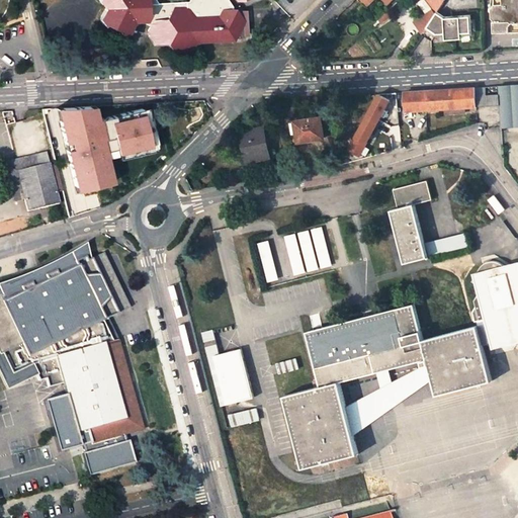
[(98,0),(101,4),(103,3),(105,7),(100,18),(103,24),(105,22),(119,30),(119,33),(126,32),(133,20),(145,20),(155,19),(151,26),(149,32),(156,45),(170,44),(176,54),(190,53),(195,42),(234,40),(238,32),(244,22),(236,11),(233,7),(228,0),(190,0),(190,1),(158,3),(156,0),(98,0)]
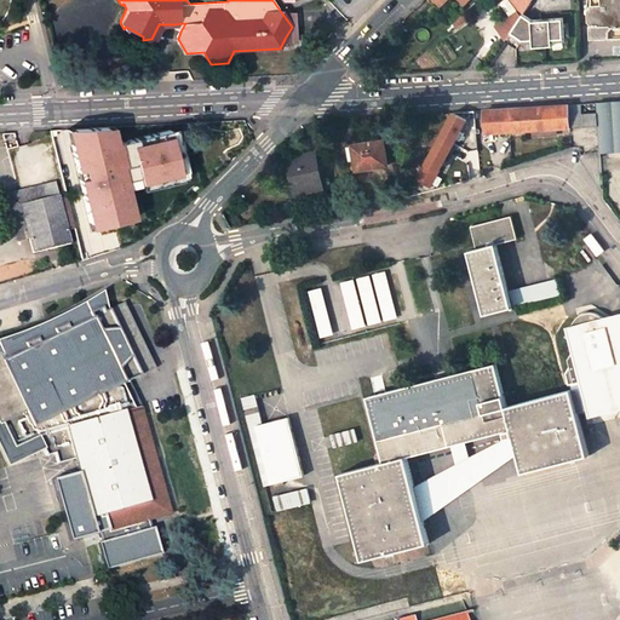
[(510,17),(497,28),(509,41),(514,33),(524,16),(534,0),(509,0),(518,11),(510,17)]
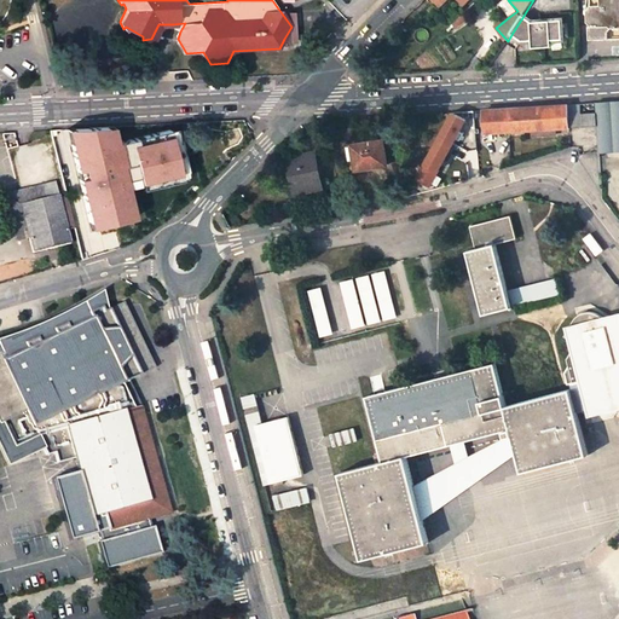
[(508,0),(504,0),(501,4),(509,17),(518,11),(508,0)]
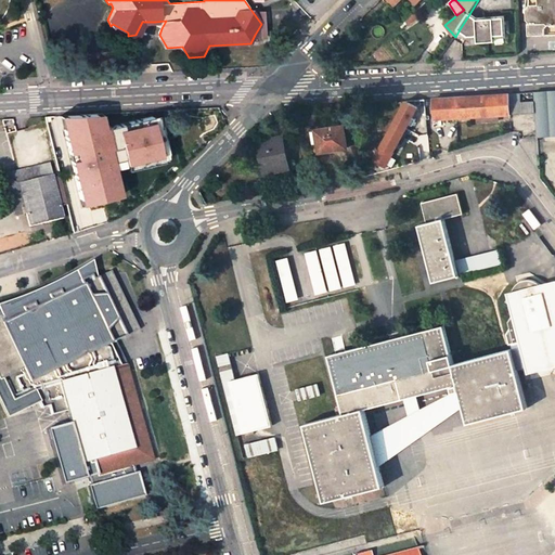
[(554,0),(529,0),(530,0),(531,33),(554,31),(554,0)]
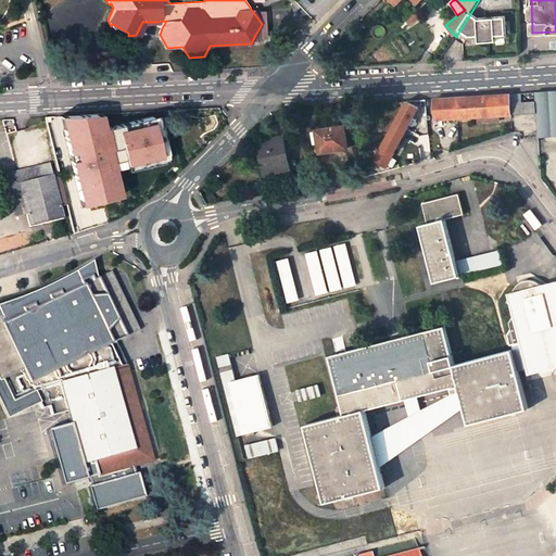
[(411,25),(422,19),(419,11),(407,22),(411,25)]
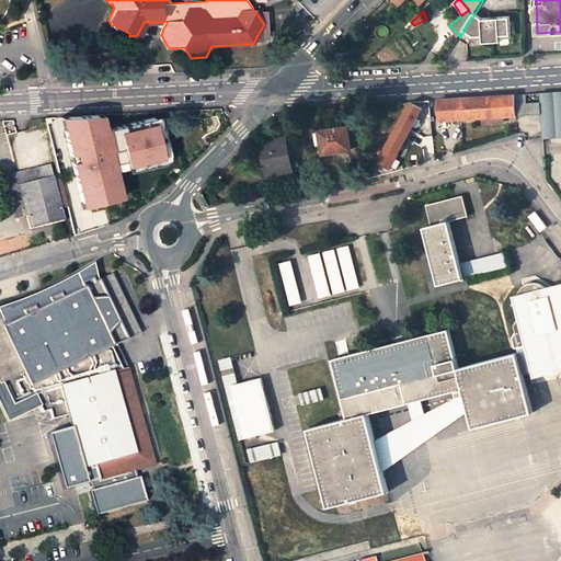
[(267,12),(255,12),(264,24),(258,35),(263,38),(270,37),(267,12)]
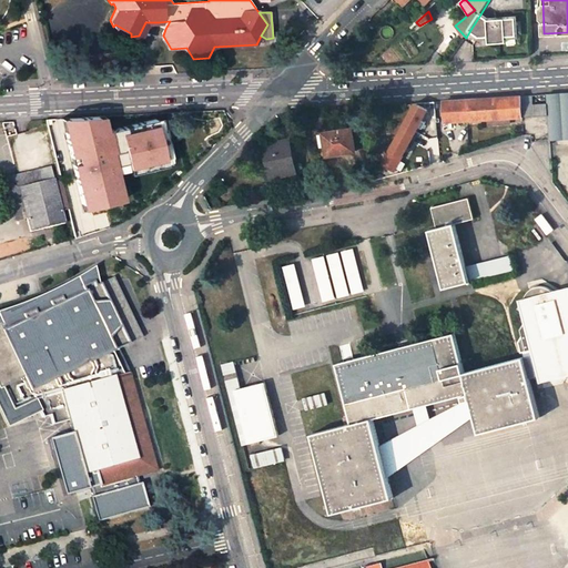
[(480,14),(470,30),(479,37),(479,38),(489,37),(490,44),(507,43),(507,36),(518,36),(517,19),(490,21),(480,14)]
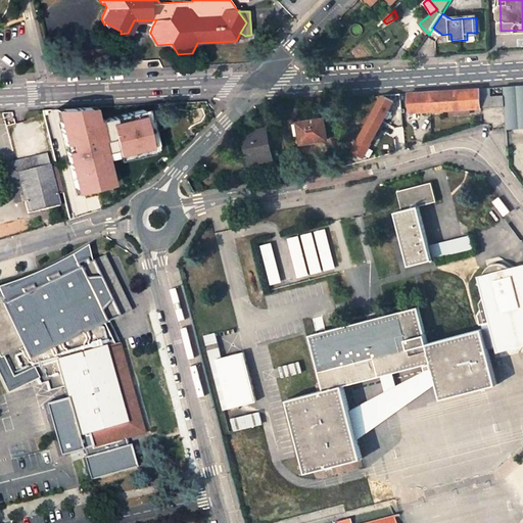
[(504,107),(506,130),(522,128),(522,85),(503,87),(503,96),(504,107)]
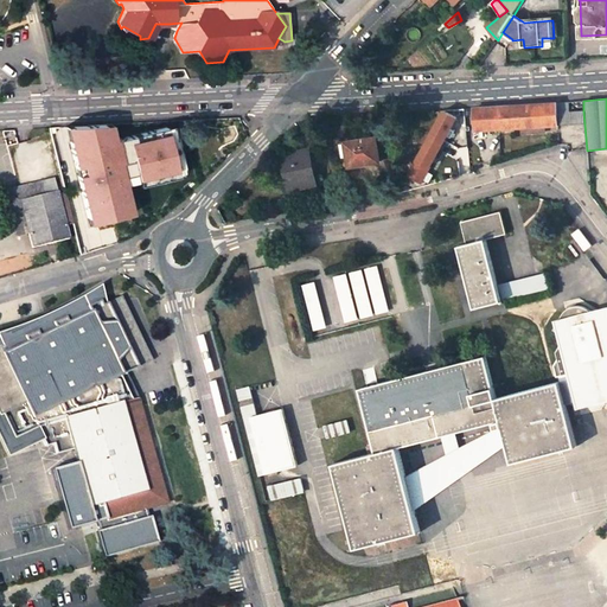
[(477,108),(478,129),(522,127),(547,126),(585,125),(583,112),(570,112),(570,102),(477,108)]
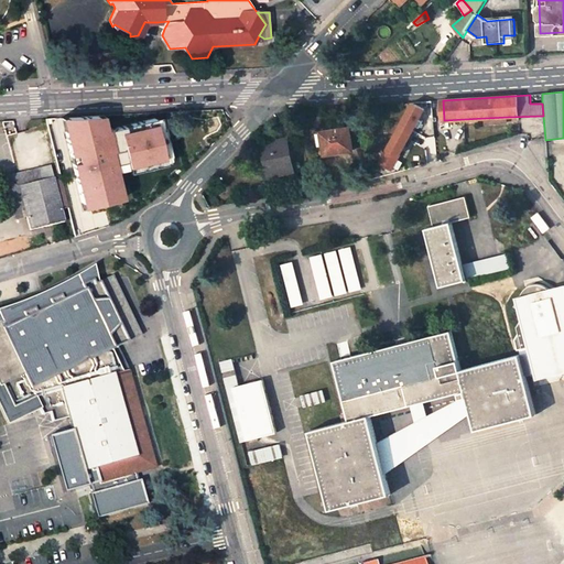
[(380,163),(392,170),(423,112),(434,118),(432,101),(413,102),(380,163)]
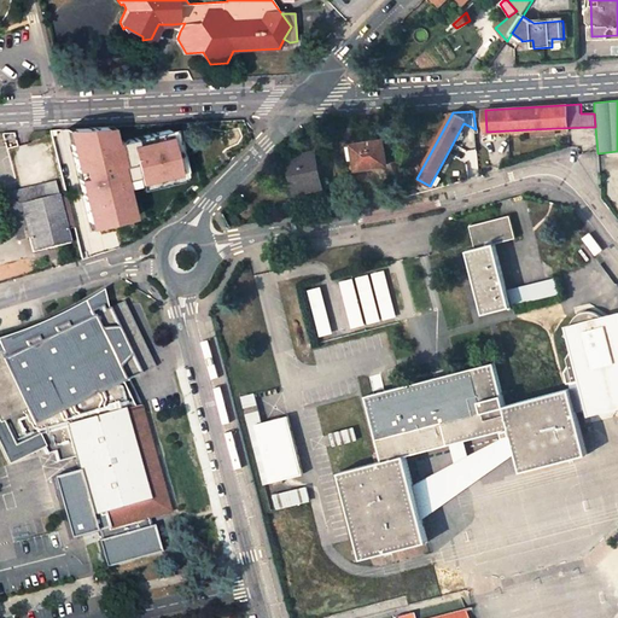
[(106,124),(62,127),(88,207),(123,198),(106,124)]
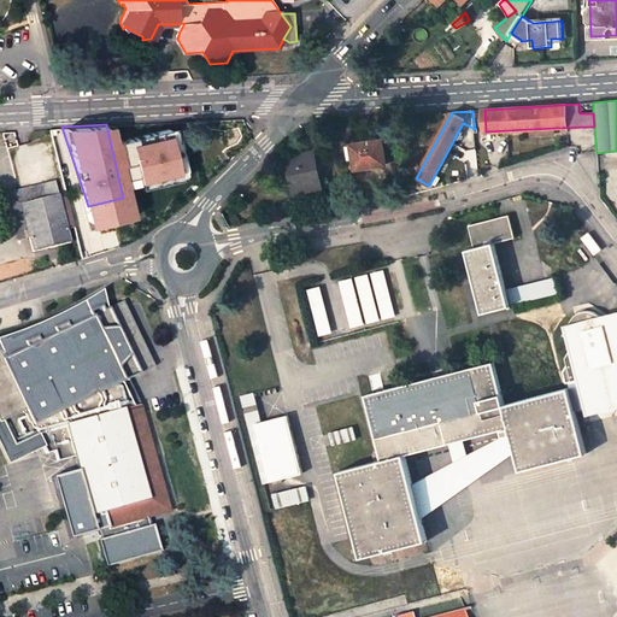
[(166,124),(124,129),(136,186),(178,170),(166,124)]
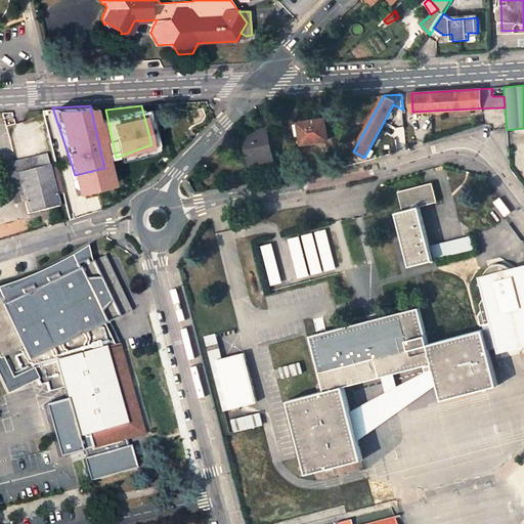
[(324,118),(294,123),(297,136),(301,135),(303,144),(329,140),(324,118)]
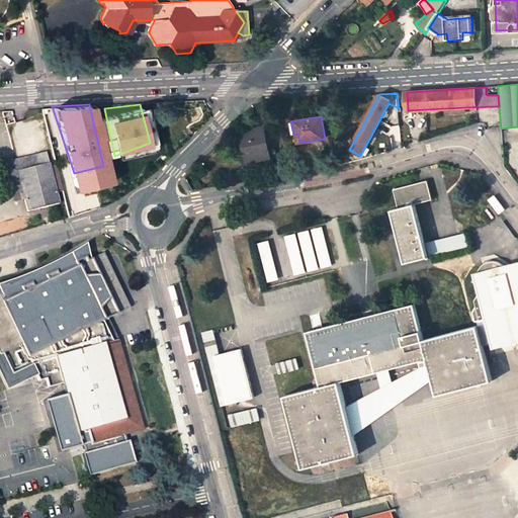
[(263,128),(244,133),(250,159),(269,155),(263,128)]
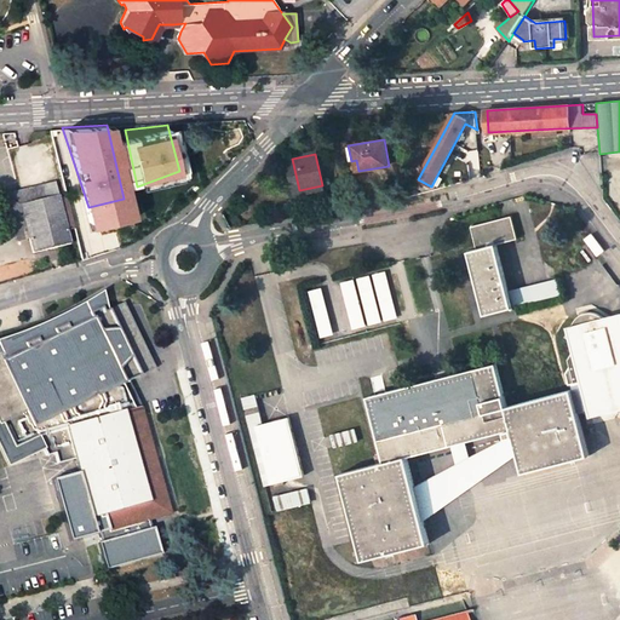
[(18,190),(21,205),(57,196),(55,182),(18,190)]
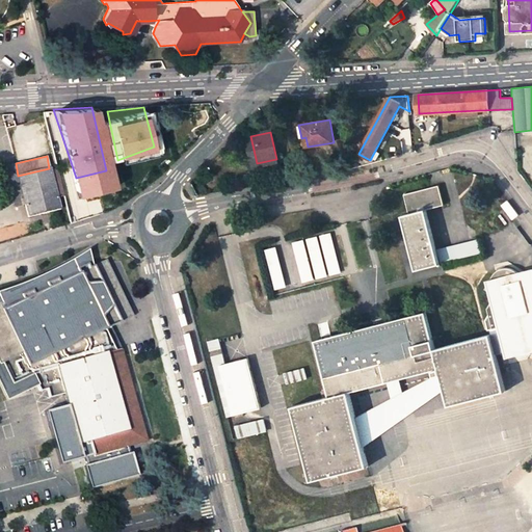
[(49,168),(18,176),(25,205),(28,217),(59,209),(56,195),(53,185),(52,180),(50,170),(49,168)]
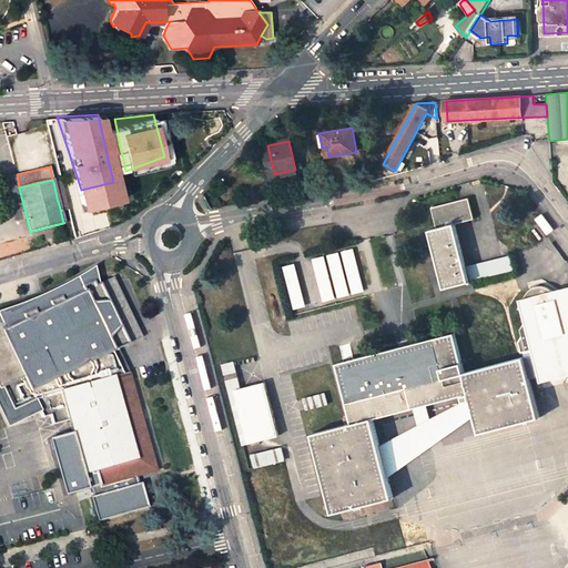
[(466,266),(455,224),(475,219),(469,199),(433,208),(437,229),(430,231),(445,288),(469,281),(466,266)]
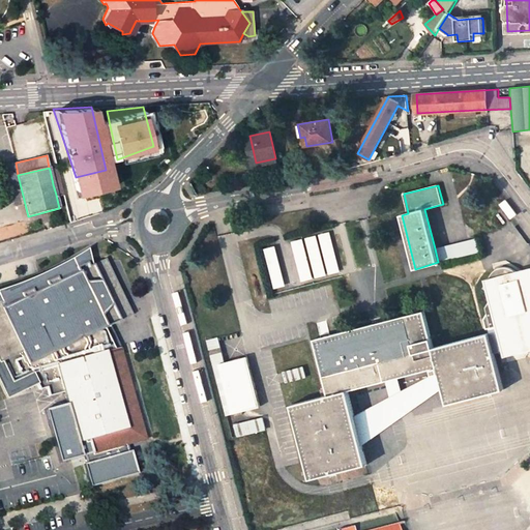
[(341,271),(330,231),(264,248),(274,289),(341,271)]
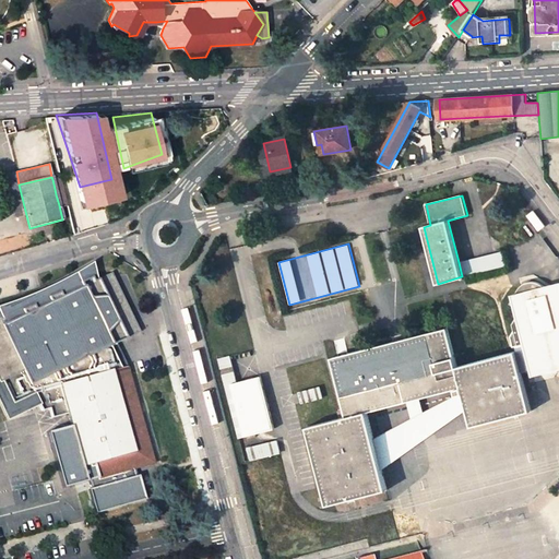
[(459,262),(462,276),(507,266),(502,251),(459,262)]
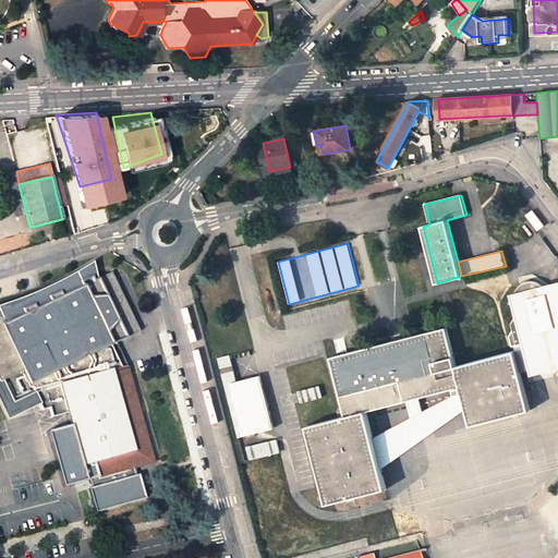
[(0,400),(8,416),(38,402),(34,393),(12,403),(1,381),(0,381),(0,317),(2,317),(2,319),(0,319),(2,324),(24,314),(22,310),(34,304),(35,307),(50,301),(48,296),(60,291),(62,295),(82,286),(80,281),(92,276),(94,280),(92,266),(82,271),(77,274),(68,279),(60,283),(55,286),(43,291),(31,296),(24,300),(19,302),(0,307),(0,400)]
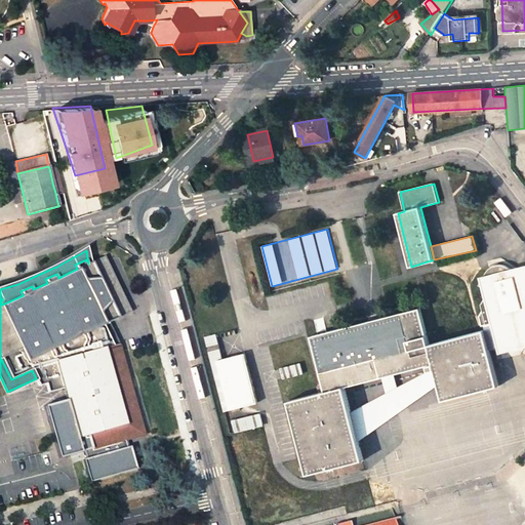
[(47,283),(33,289),(32,286),(21,291),(23,295),(2,305),(0,300),(2,300),(2,298),(0,298),(0,359),(1,359),(11,379),(32,370),(36,378),(39,386),(46,384),(48,393),(64,389),(67,401),(56,403),(71,454),(144,434),(118,344),(115,346),(105,325),(109,323),(131,312),(105,255),(88,264),(86,259),(75,265),(77,269),(58,278),(56,274),(45,279),(47,283)]
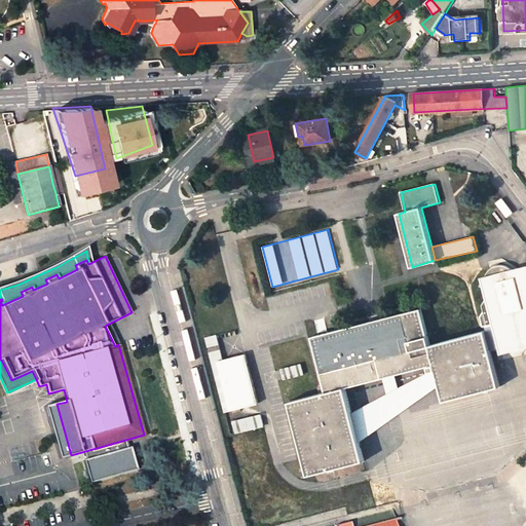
[(525,274),(509,265),(506,264),(503,263),(499,264),(496,265),(493,268),(491,269),(482,286),(485,287),(487,298),(484,305),(485,310),(481,317),(484,327),(492,326),(499,350),(525,343),(525,274)]
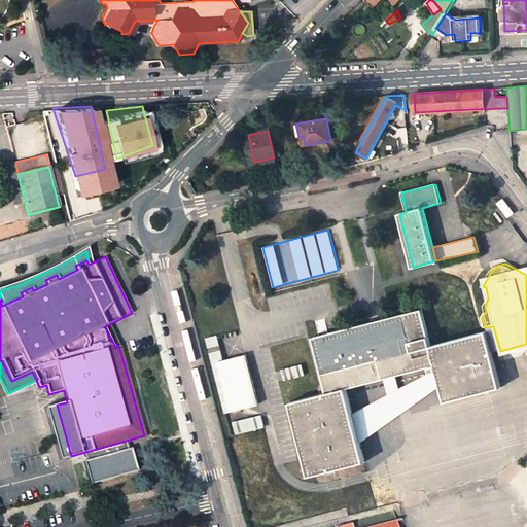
[(431,346),(422,309),(313,338),(327,393),(290,402),(310,476),(364,461),(346,389),(436,364),(446,401),(501,387),(487,331),(431,346)]
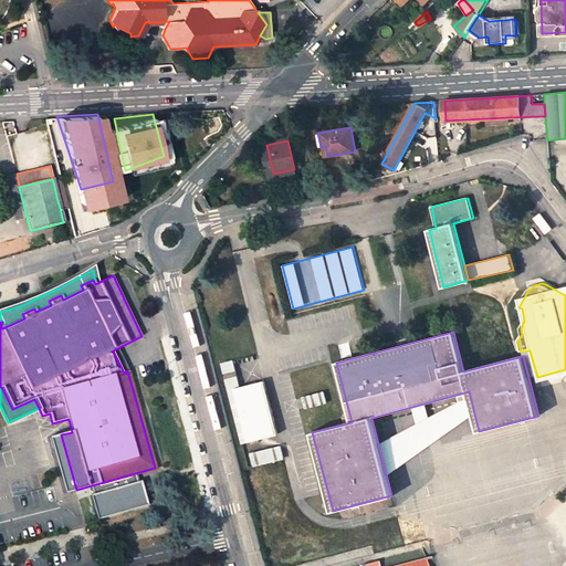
[(117,348),(113,350),(124,373),(127,370),(117,348)]
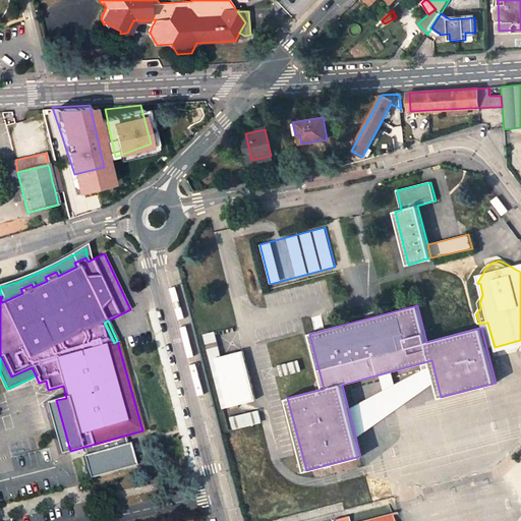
[(221,356),(215,332),(204,335),(210,359),(216,358),(221,356)]
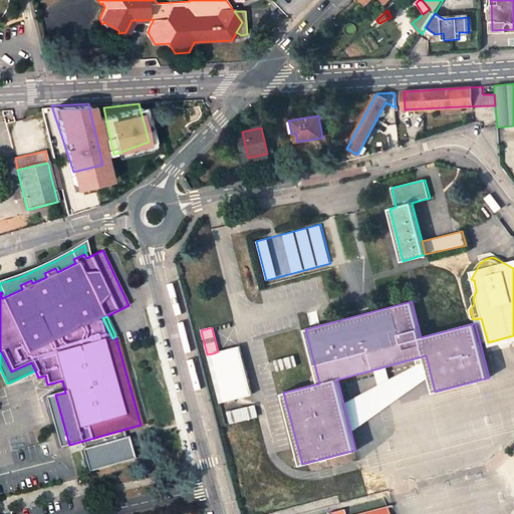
[(252,395),(240,346),(218,351),(213,353),(225,402),(252,395)]
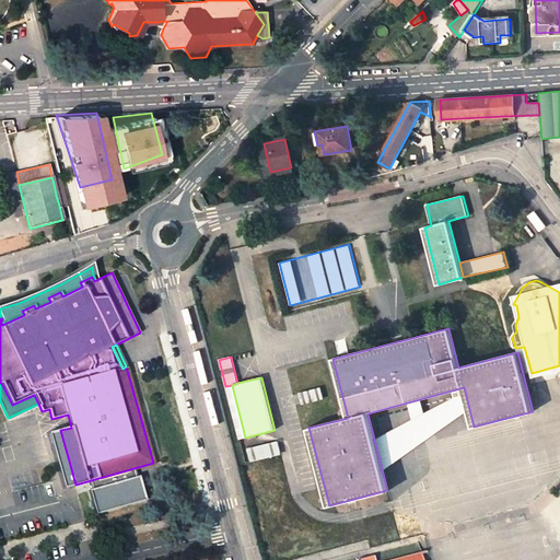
[(240,440),(245,438),(232,385),(225,386),(240,440)]
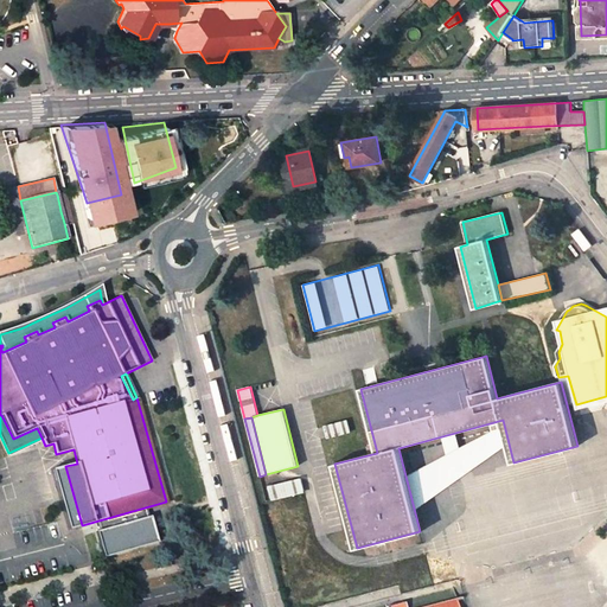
[(350,432),(347,420),(325,426),(328,438),(350,432)]
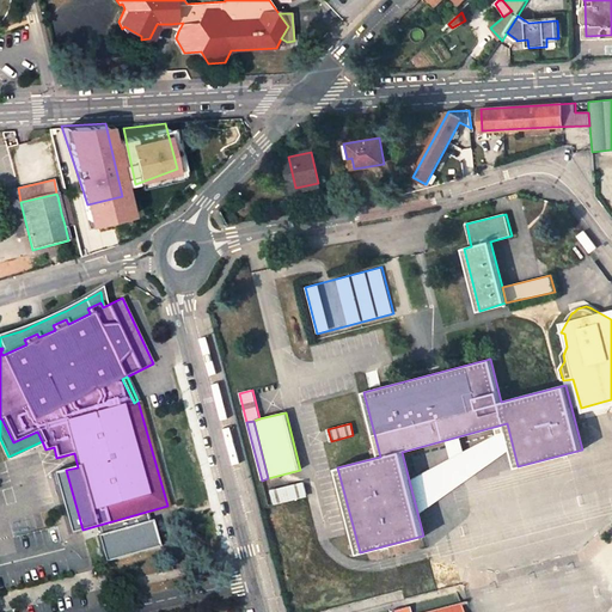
[(83,530),(66,470),(53,475),(69,533),(83,530)]
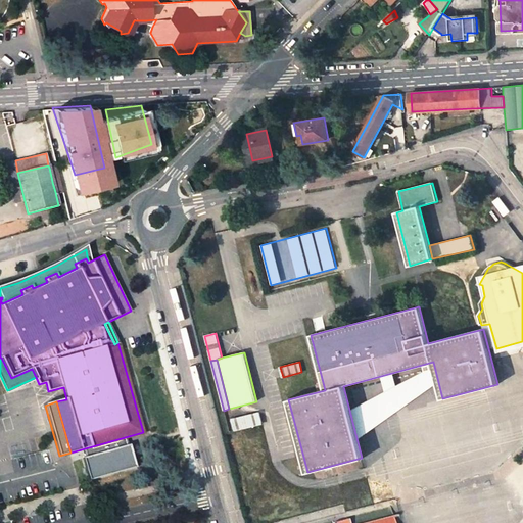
[(260,423),(258,414),(232,421),(234,429),(260,423)]
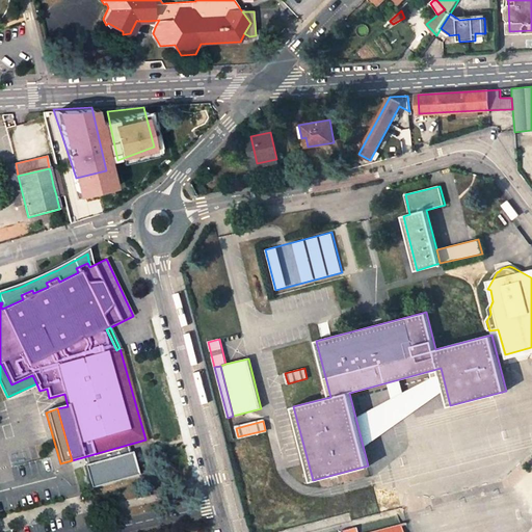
[(135,452),(87,464),(94,487),(141,474),(135,452)]
